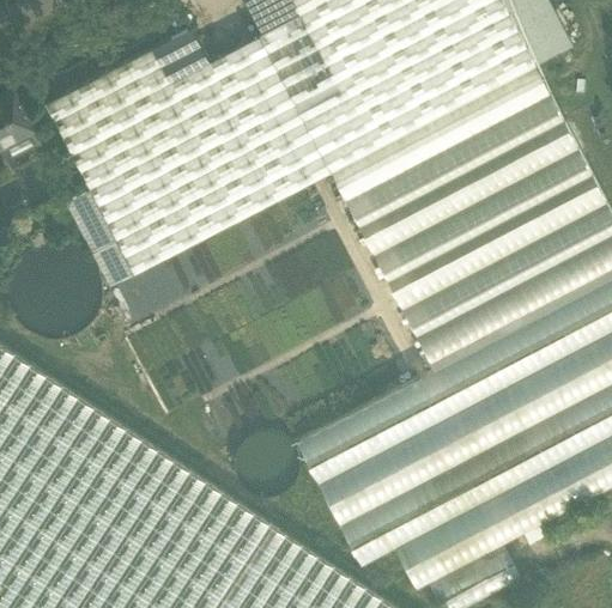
[(170,83),(152,49),(46,105),(134,277),(331,175),(434,372),(296,444),(361,567),(395,549),(416,590),(611,487),(611,218),(533,68),(498,0),(290,0),(298,16),(261,36),(208,64),(170,83)]
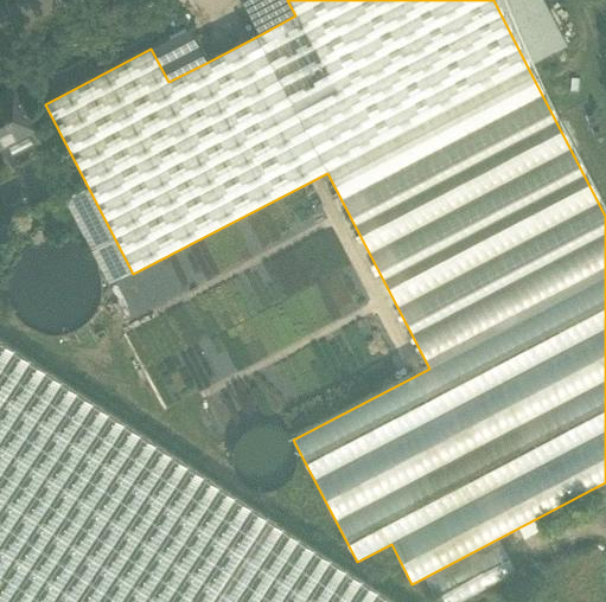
[(295,15),(287,0),(243,0),(241,2),(259,36),(295,15)]
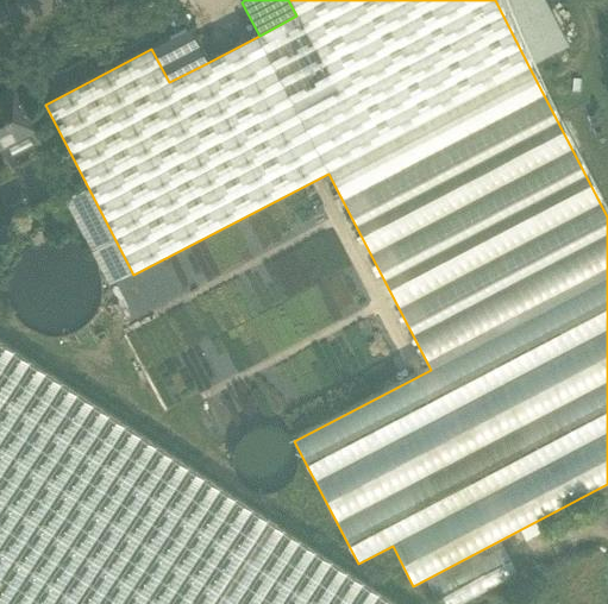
[(495,0),(530,68),(568,48),(543,0),(495,0)]
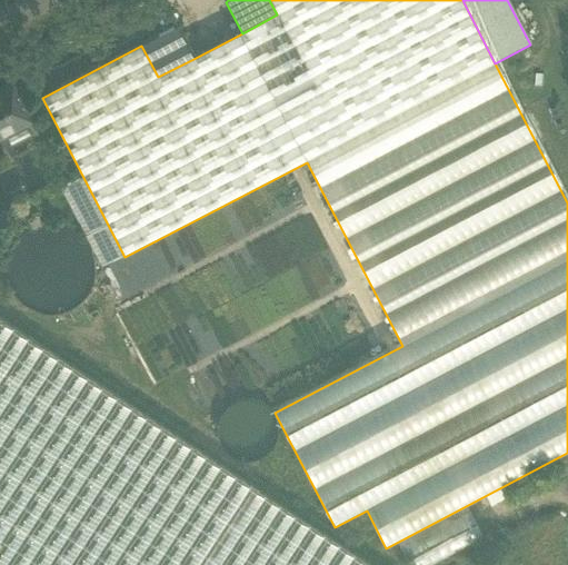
[(177,28),(141,46),(158,77),(193,59),(177,28)]
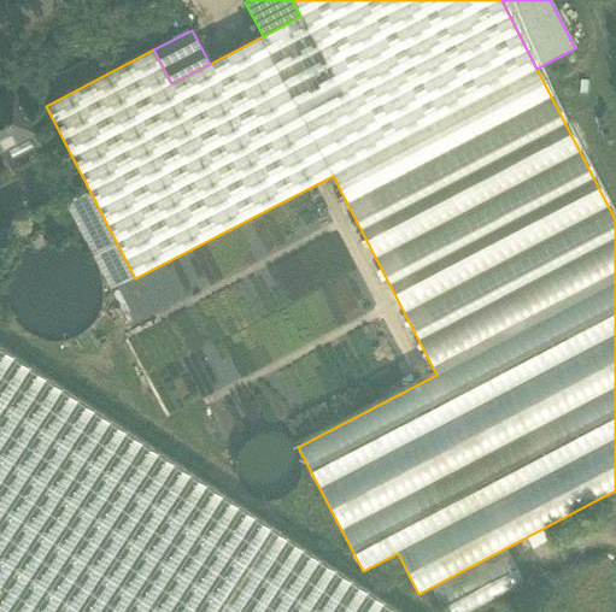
[(0,151),(34,134),(13,93),(0,99),(0,151)]
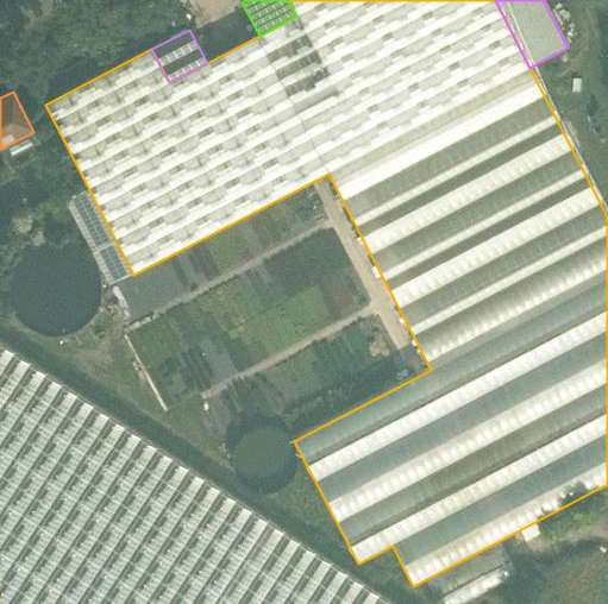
[(394,603),(268,523),(0,346),(0,603),(394,603)]
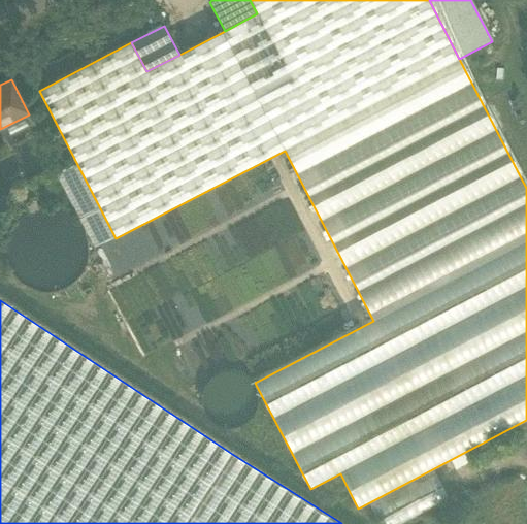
[(251,375),(211,377),(212,412),(252,412),(251,375)]
